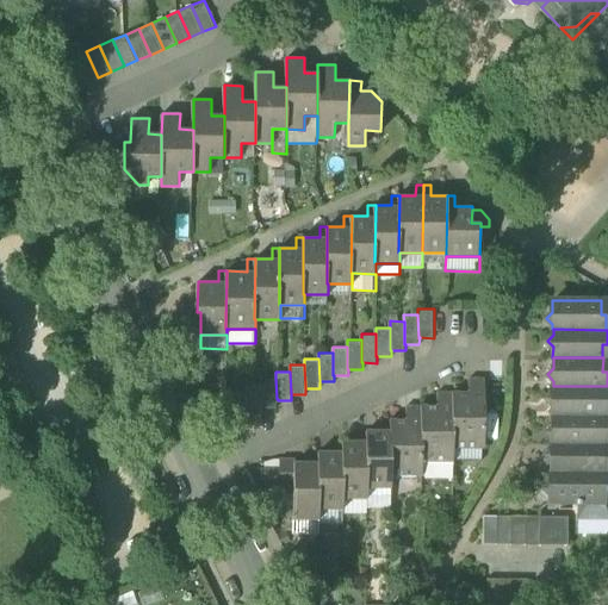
[(470,406),(485,406),(485,376),(470,376),(470,391),(470,406)]
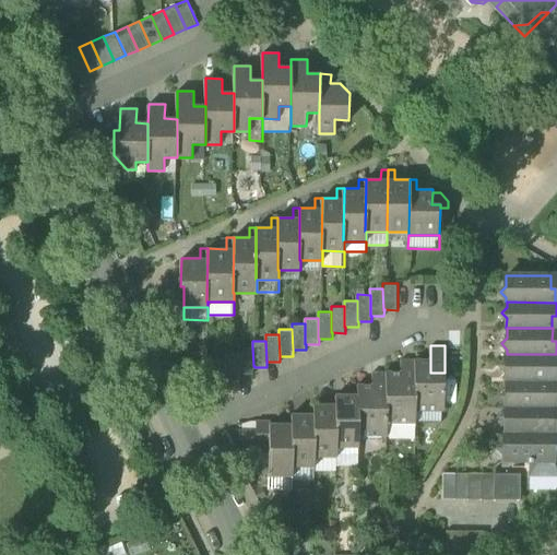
[(240,346),(239,352),(240,372),(241,372),(241,373),(253,373),(255,367),(255,366),(253,366),(252,346),(240,346)]
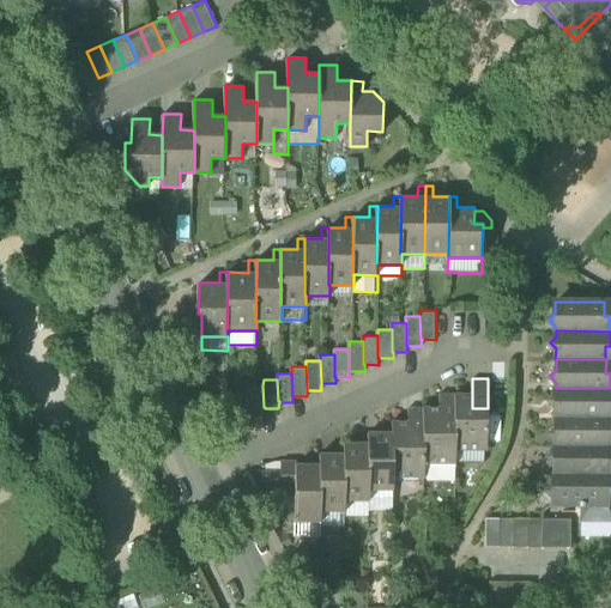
[(249,385),(249,393),(249,413),(250,413),(250,415),(265,415),(265,408),(265,407),(264,407),(262,385),(249,385)]
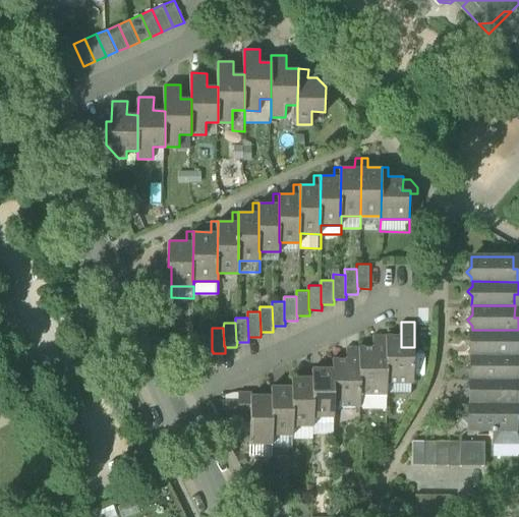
[(517,342),(517,330),(472,330),(471,330),(471,335),(466,340),(471,345),(471,354),(472,354),(513,354),(513,342),(517,342)]
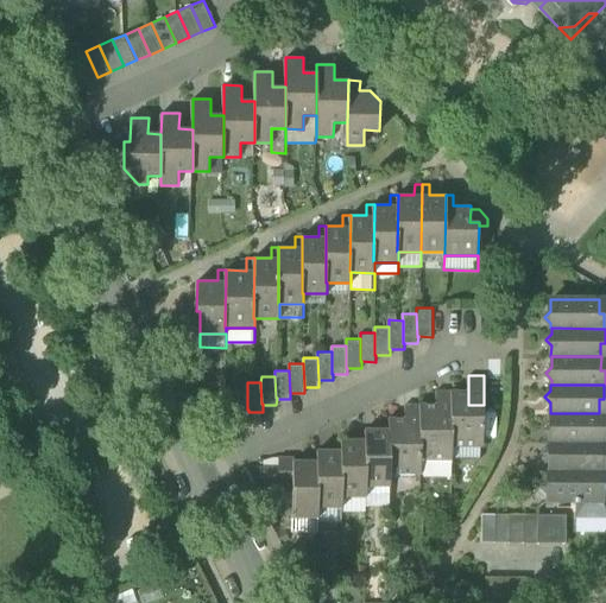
[(248,418),(248,412),(248,410),(247,410),(247,389),(232,388),(232,418),(248,418)]
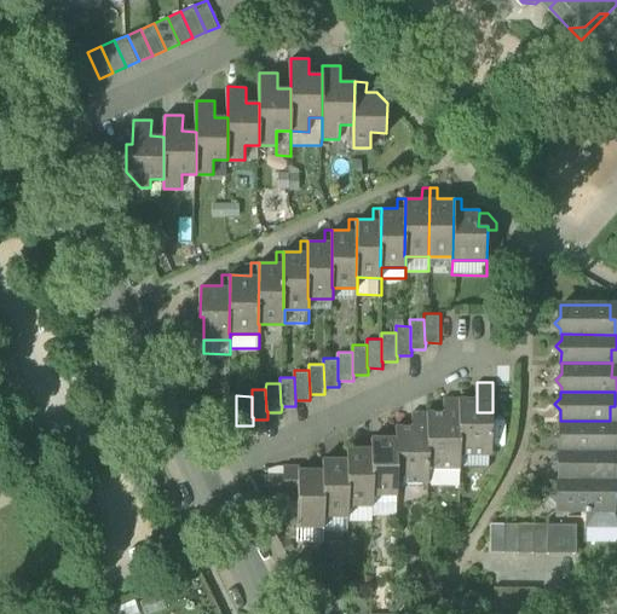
[(445,427),(460,427),(461,395),(445,395),(445,410),(445,427)]
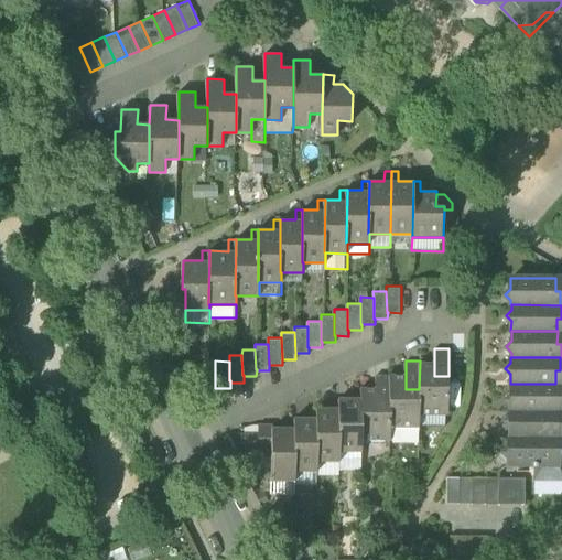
[(420,361),(419,389),(420,413),(449,413),(449,376),(434,376),(434,362),(420,361)]
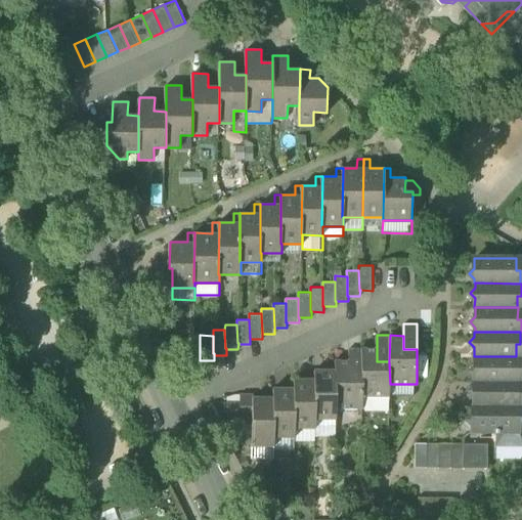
[(349,373),(362,373),(362,347),(350,347),(350,359),(349,373)]
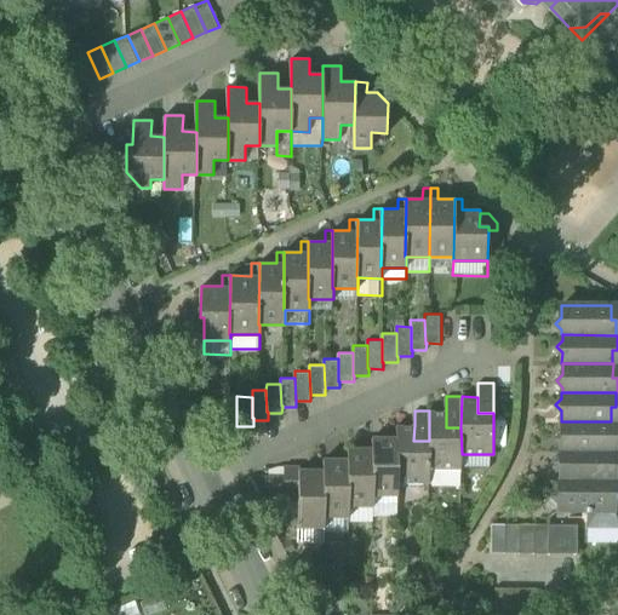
[(429,467),(430,467),(462,467),(462,454),(461,427),(446,427),(446,411),(429,411),(429,441),(429,467)]
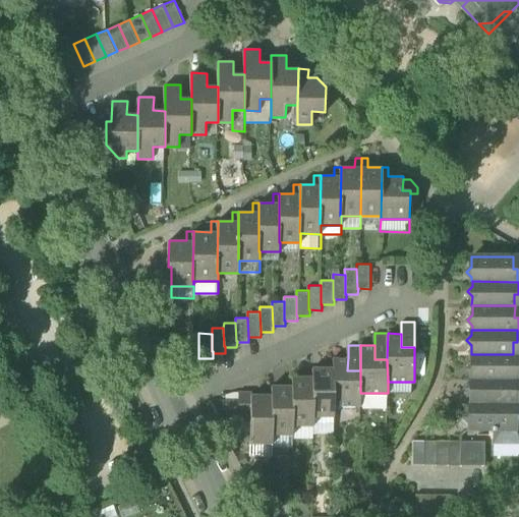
[(514,354),(513,354),(472,354),(472,363),(467,368),(472,374),(472,378),(517,379),(518,379),(518,366),(514,366),(514,354)]
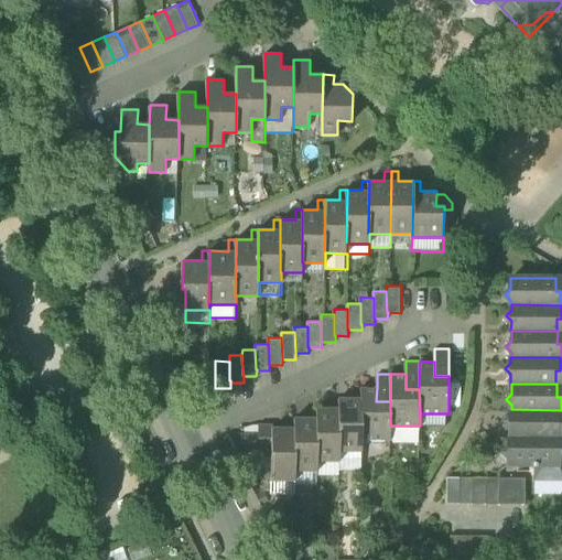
[(361,387),(361,388),(361,439),(363,439),(391,439),(391,438),(391,426),(390,426),(390,401),(376,401),(377,387),(361,387)]
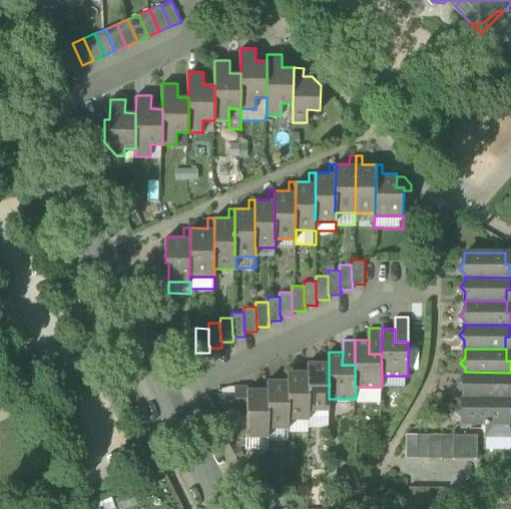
[(323,362),(309,361),(309,410),(310,409),(330,410),(330,399),(329,399),(329,353),(323,353),(323,362)]
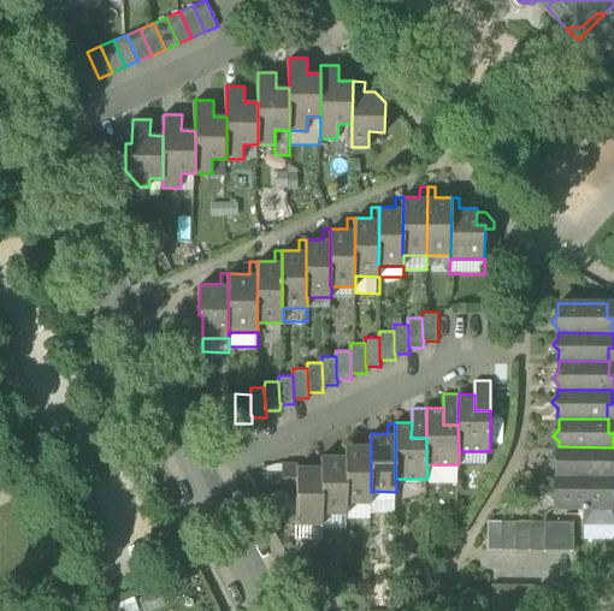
[(364,444),(347,444),(347,503),(348,502),(372,502),(372,491),(371,492),(371,433),(364,433),(364,444)]
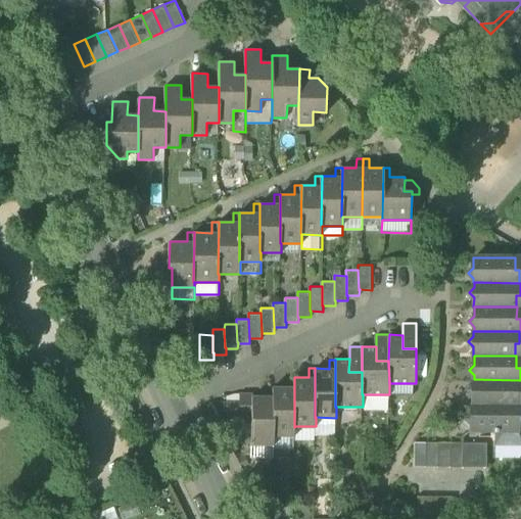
[(288,386),(274,386),(274,435),(275,435),(295,435),(295,426),(294,427),(294,377),(288,377),(288,386)]
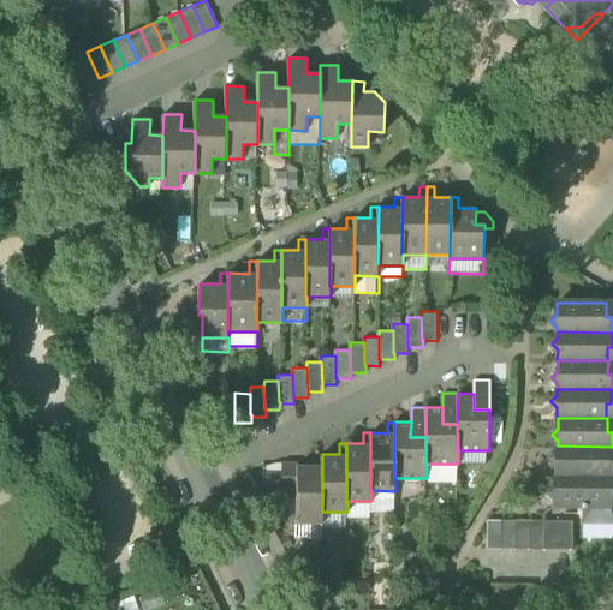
[(611,461),(611,447),(558,446),(557,446),(557,452),(551,458),(557,464),(557,474),(606,476),(606,461),(611,461)]
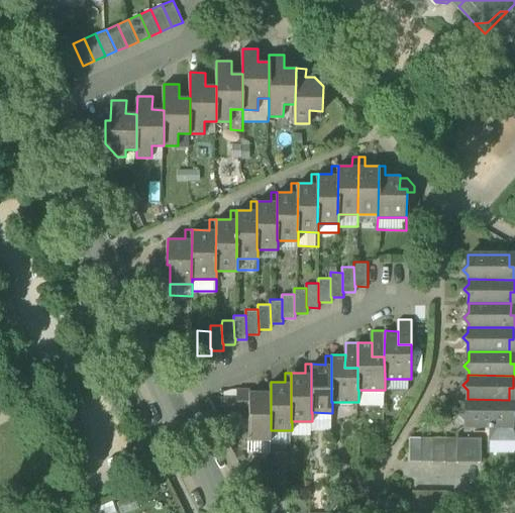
[(271,439),(272,430),(271,430),(271,382),(265,382),(265,391),(251,391),(249,391),(249,412),(249,439),(271,439)]
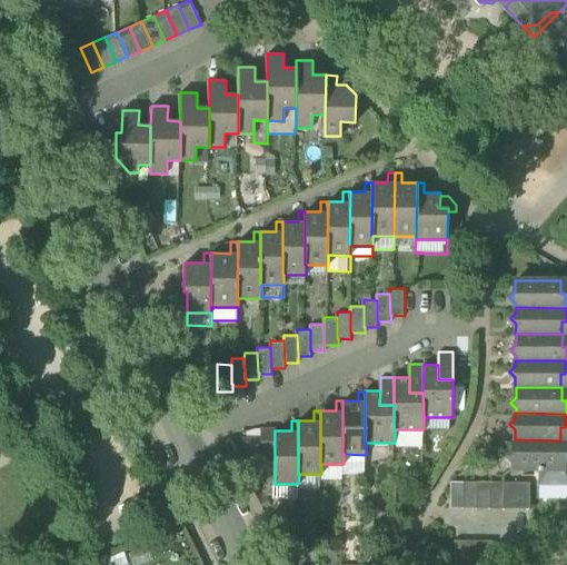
[(261,454),(275,454),(275,430),(277,430),(277,427),(261,427),(261,454)]
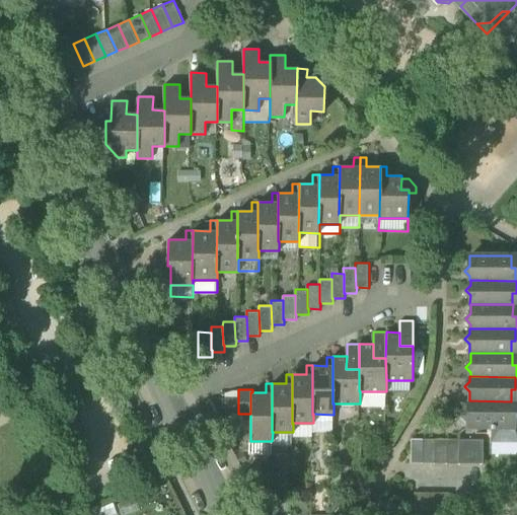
[(386,403),(386,391),(360,391),(360,402),(386,403)]
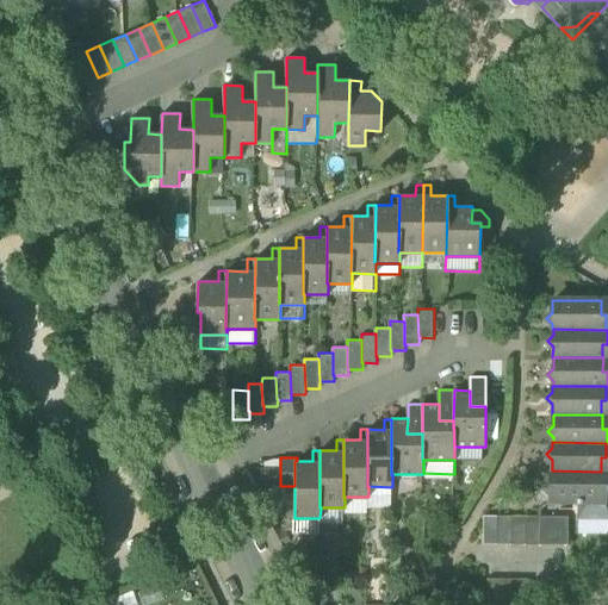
[(605,472),(601,472),(552,471),(551,471),(551,481),(545,487),(551,494),(551,500),(579,500),(579,511),(583,516),(607,516),(607,499),(605,499),(605,472)]
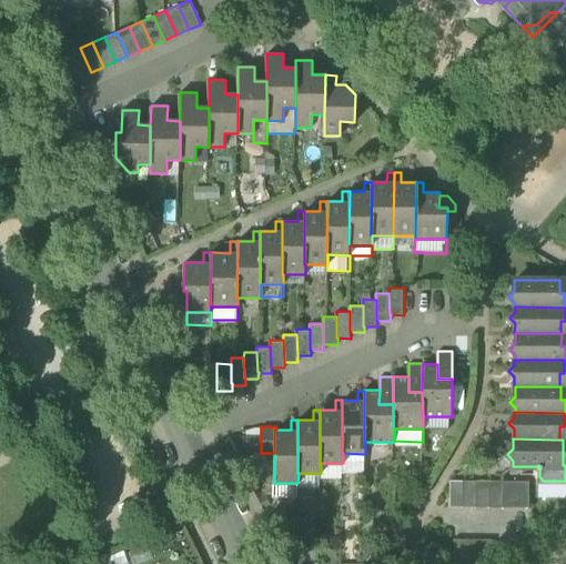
[(451,505),(464,505),(464,479),(451,479),(451,505)]
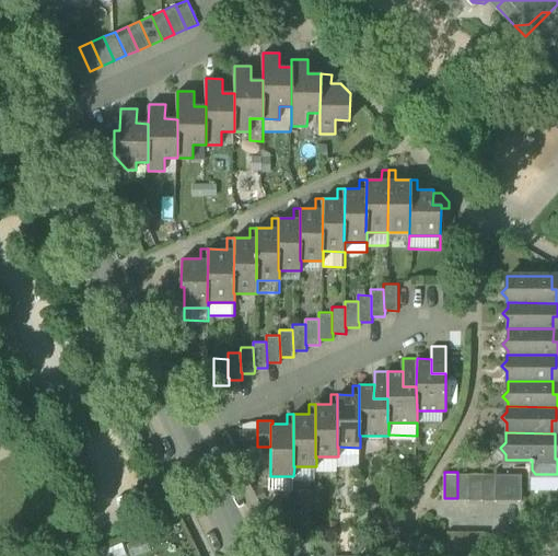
[(457,498),(469,498),(471,472),(457,472),(457,498)]
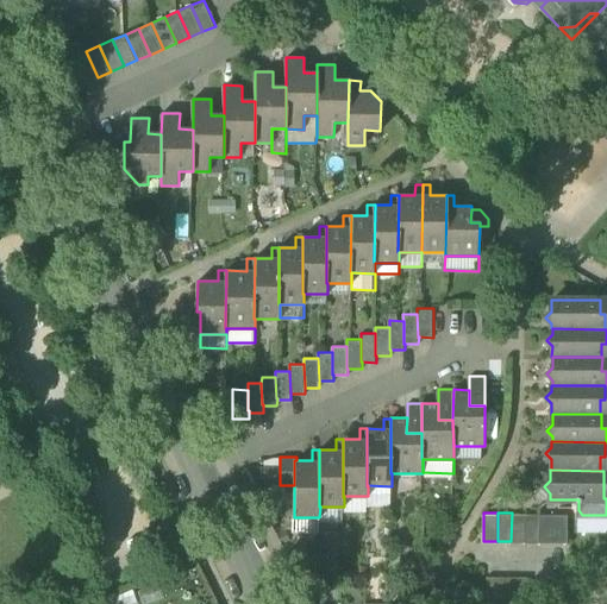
[(511,541),(525,542),(526,514),(512,513),(511,541)]
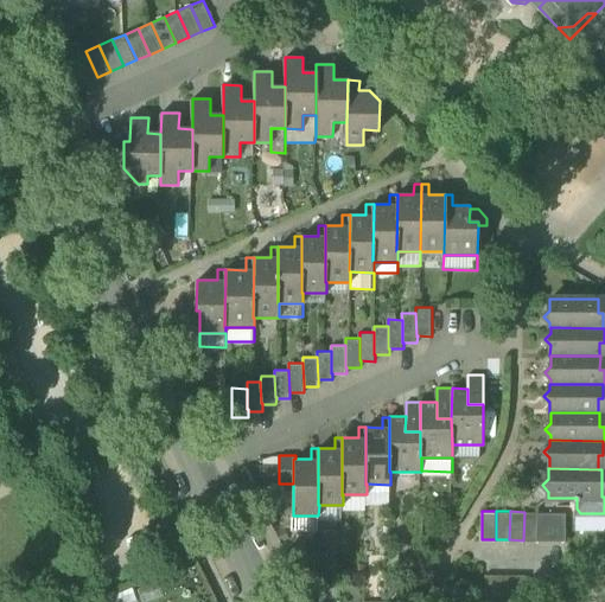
[(523,540),(537,540),(537,512),(524,512),(523,540)]
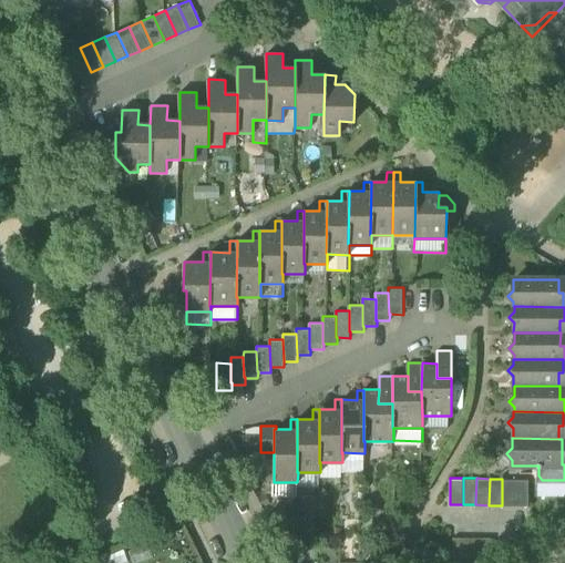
[(528,479),(502,479),(502,505),(528,505),(528,479)]
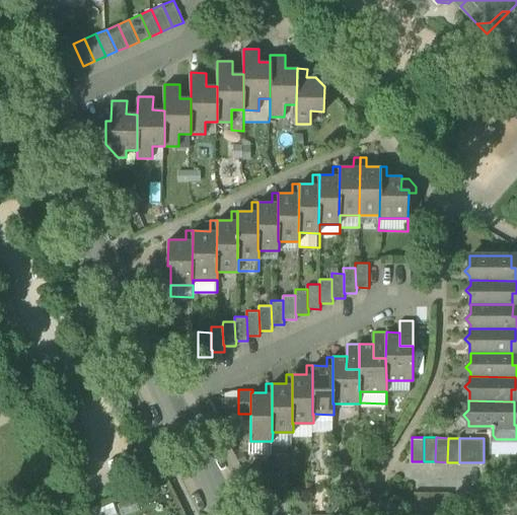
[(415,514),(427,514),(427,490),(415,490),(415,514)]
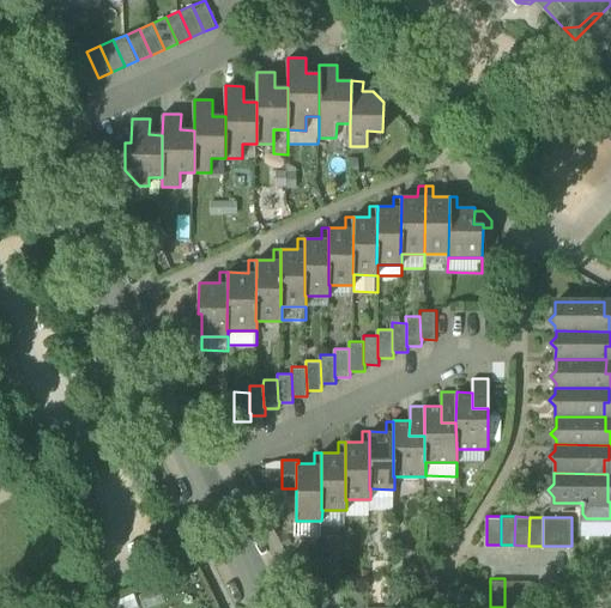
[(504,607),(519,607),(519,578),(504,578),(504,607)]
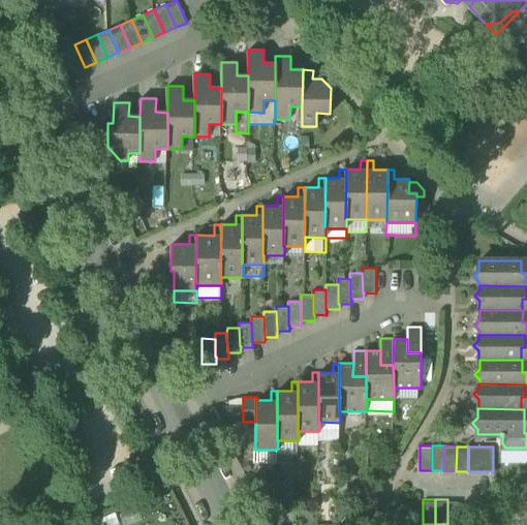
[(460,500),(447,499),(447,524),(460,524),(460,500)]
